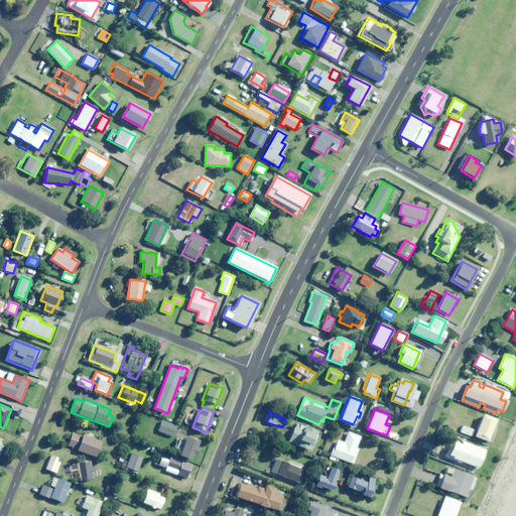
[(488,442),(496,419),(483,414),(475,437),(488,442)]
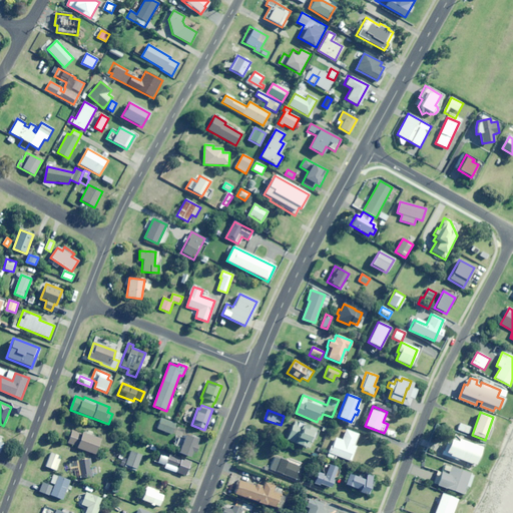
[(171,435),(175,424),(161,419),(157,429),(171,435)]
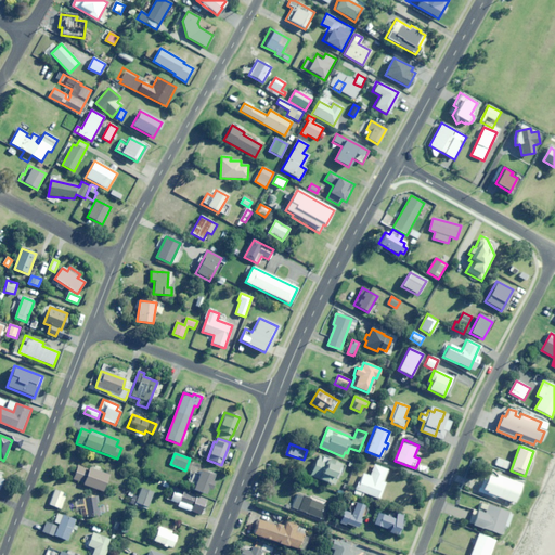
[(319,455),(310,476),(333,486),(336,476),(339,477),(344,466),(319,455)]
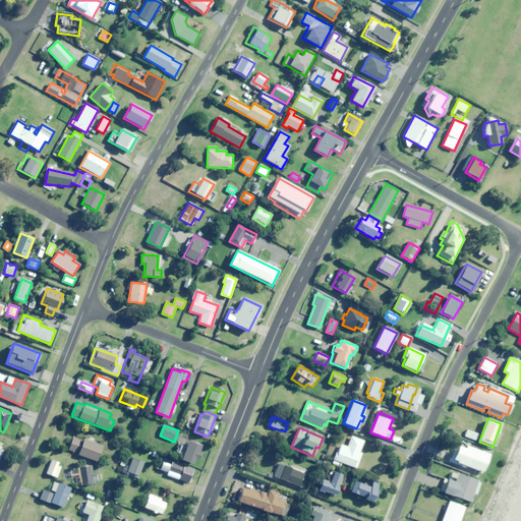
[(477,442),(479,435),(468,430),(465,437),(477,442)]
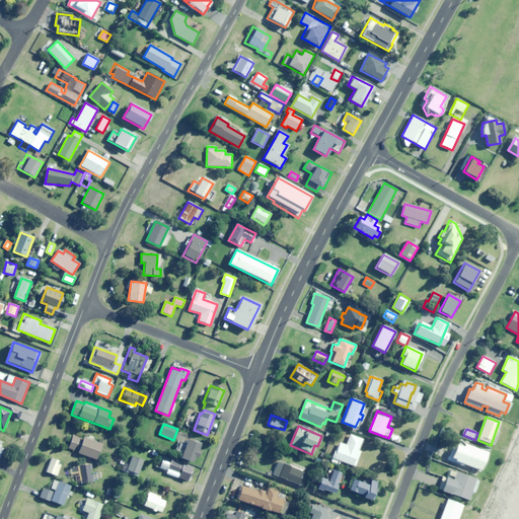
[(359,451),(363,440),(350,435),(346,445),(340,443),(337,451),(336,451),(332,458),(355,467),(361,452),(359,451)]
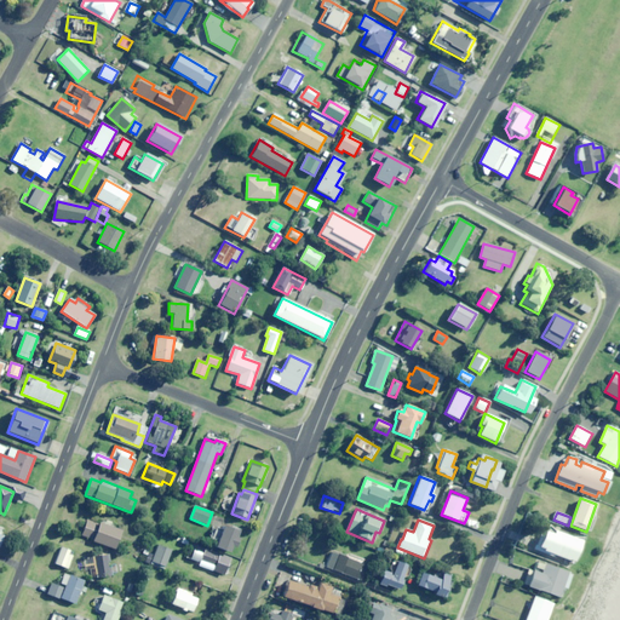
[(99,522),(98,524),(87,521),(81,537),(115,550),(122,532),(99,522)]
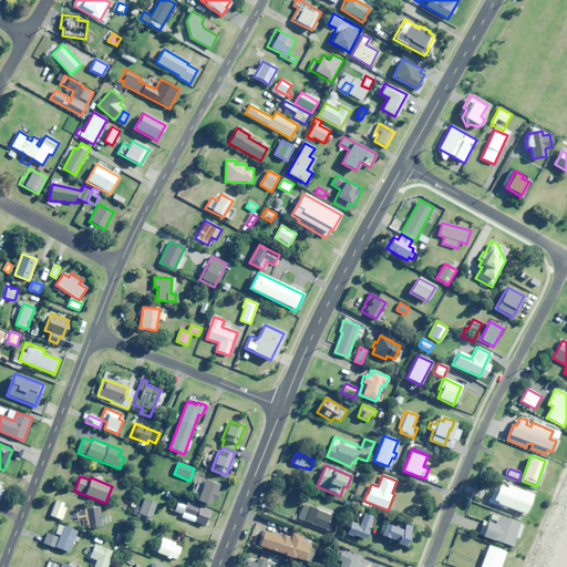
[(487,503),(506,511),(507,507),(525,515),(533,495),(508,485),(509,483),(502,480),(493,500),(490,497),(487,503)]
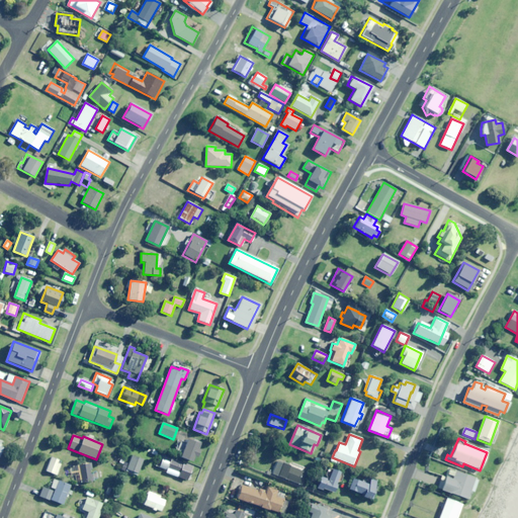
[(196,458),(199,450),(196,449),(198,444),(186,439),(179,457),(191,461),(193,457),(196,458)]
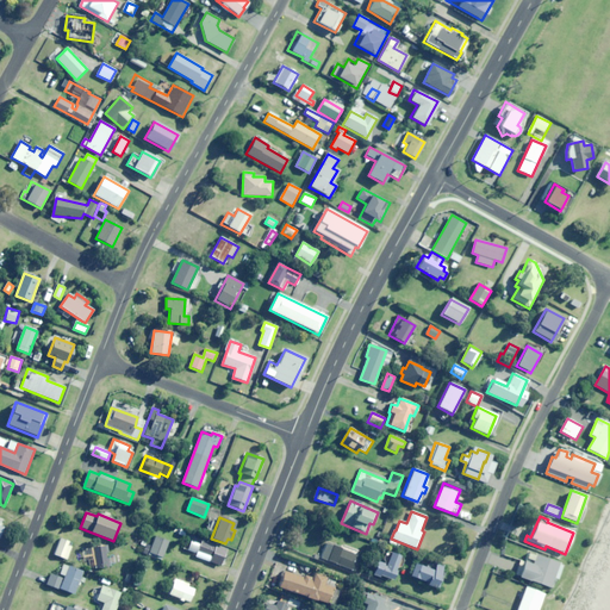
[(162,561),(169,542),(156,536),(149,555),(162,561)]
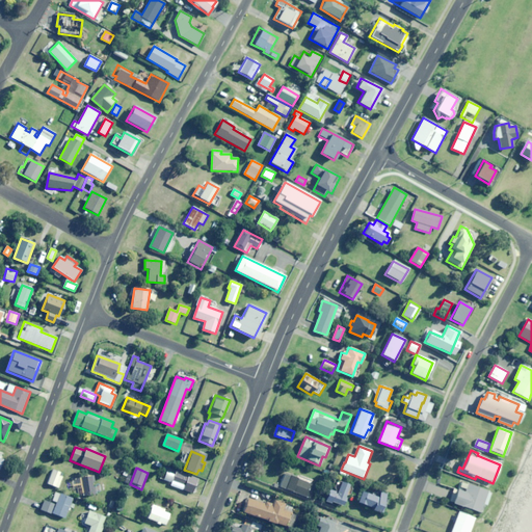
[(59,476),(60,473),(53,470),(47,484),(58,488),(62,477),(59,476)]
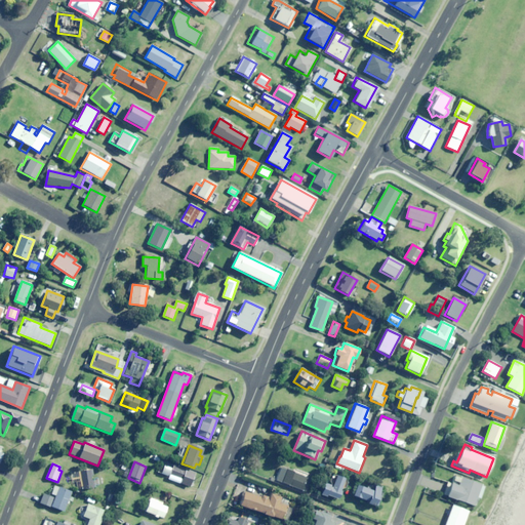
[(190,487),(195,474),(173,466),(168,480),(190,487)]
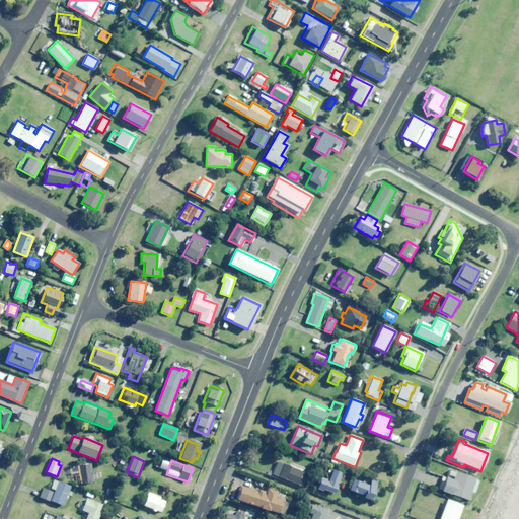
[(292,464),(291,465),(279,460),(273,475),(301,487),(306,474),(304,473),(305,469),(292,464)]
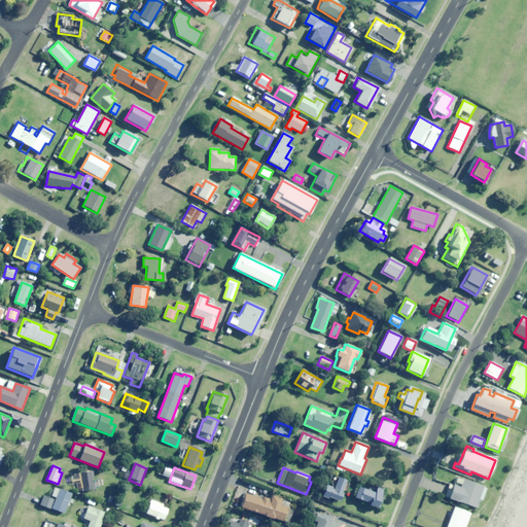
[(82,491),(95,490),(92,471),(80,472),(82,491)]
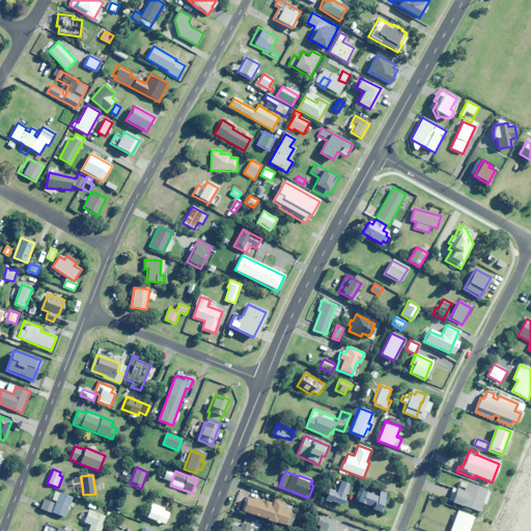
[(479,512),(486,490),(459,480),(456,488),(453,487),(449,501),(479,512)]
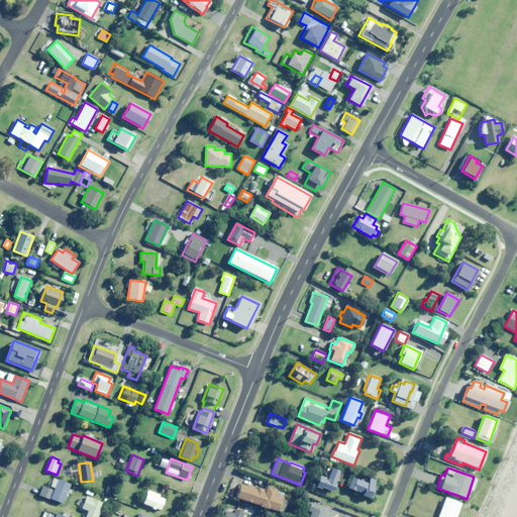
[(332,492),(339,472),(330,469),(327,479),(319,477),(315,487),(332,492)]
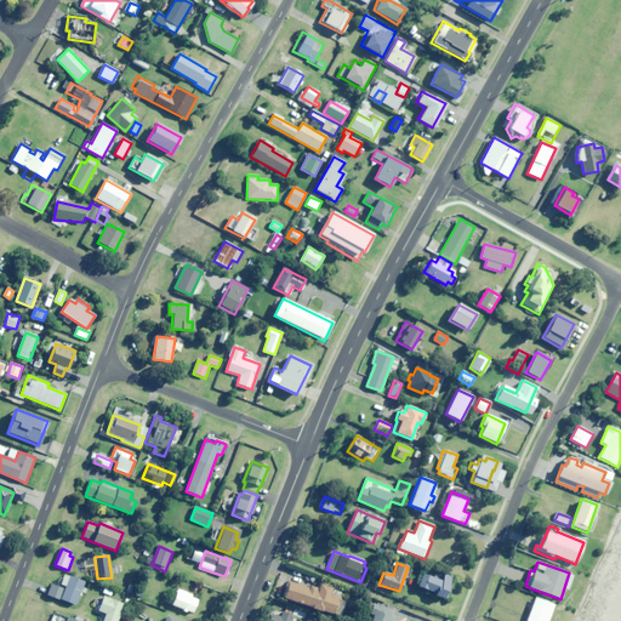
[(149,582),(153,571),(141,567),(137,577),(149,582)]
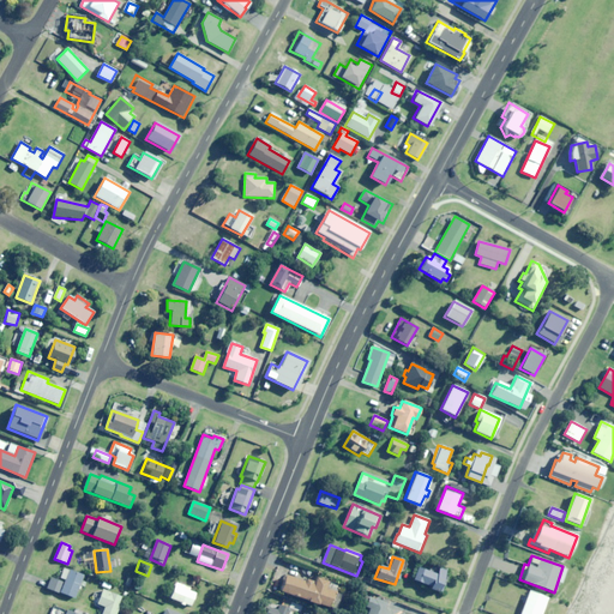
[(439,569),(438,573),(419,565),(413,581),(429,587),(428,589),(440,594),(444,585),(441,584),(446,571),(439,569)]
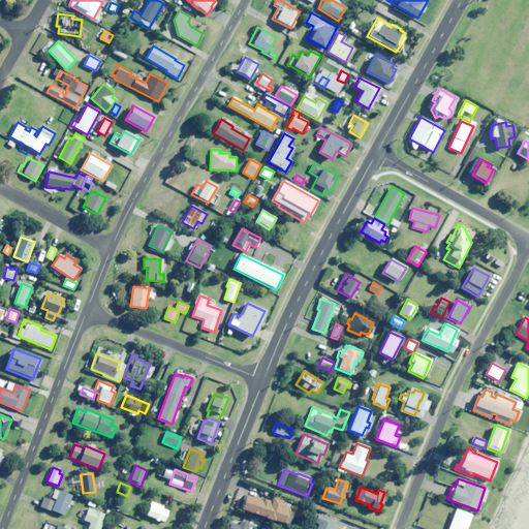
[(64,516),(71,496),(55,490),(52,498),(56,500),(55,502),(43,498),(40,507),(64,516)]
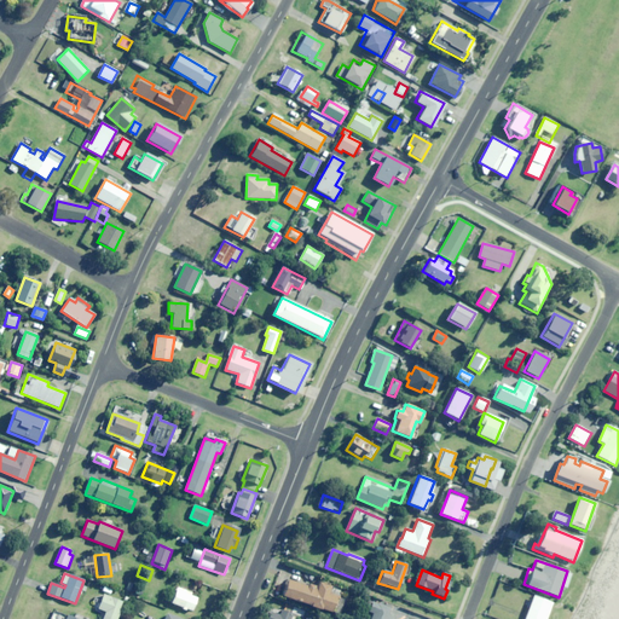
[(318,583),(316,590),(287,580),(282,596),(331,613),(337,595),(328,593),(330,588),(318,583)]
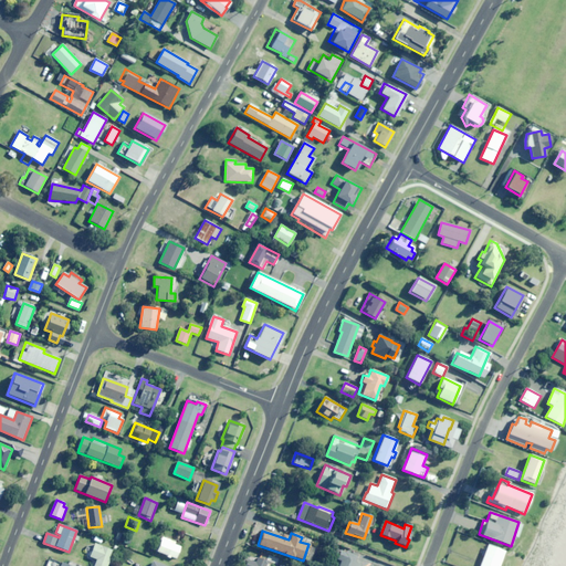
[(123,544),(126,536),(118,533),(115,541),(123,544)]
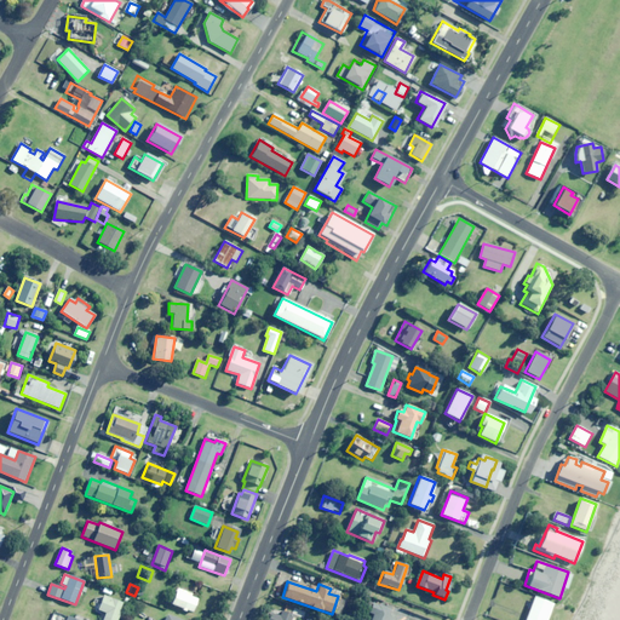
[(178,589),(172,604),(183,609),(182,612),(185,613),(187,610),(193,613),(199,597),(178,589)]
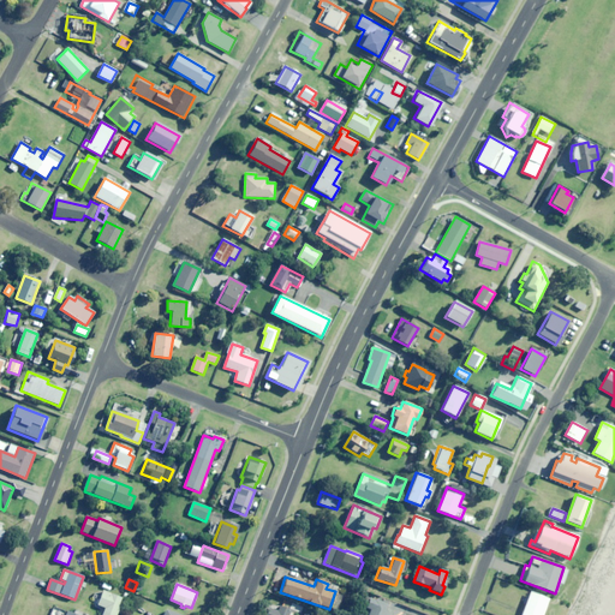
[(115,614),(121,601),(123,598),(102,591),(97,605),(105,608),(101,614),(115,614)]
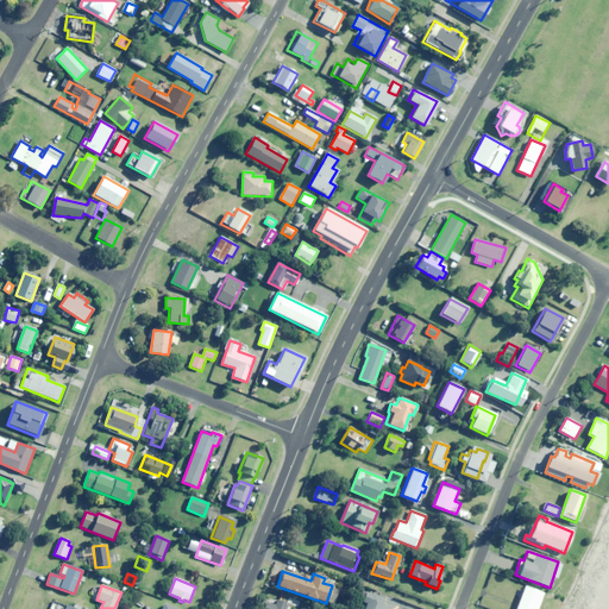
[(123,586),(121,592),(120,595),(127,597),(131,590),(123,586)]
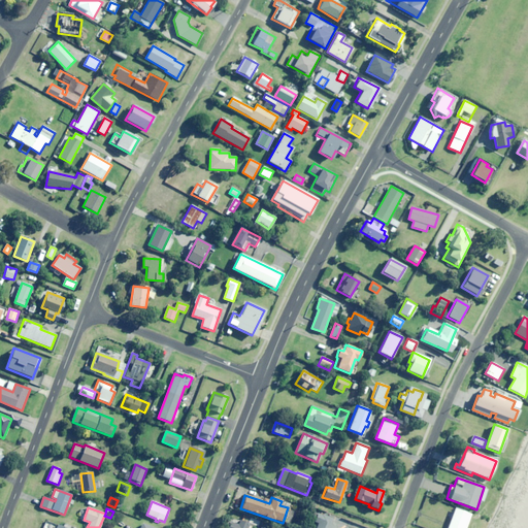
[(465,527),(471,515),(455,508),(447,527),(465,527)]
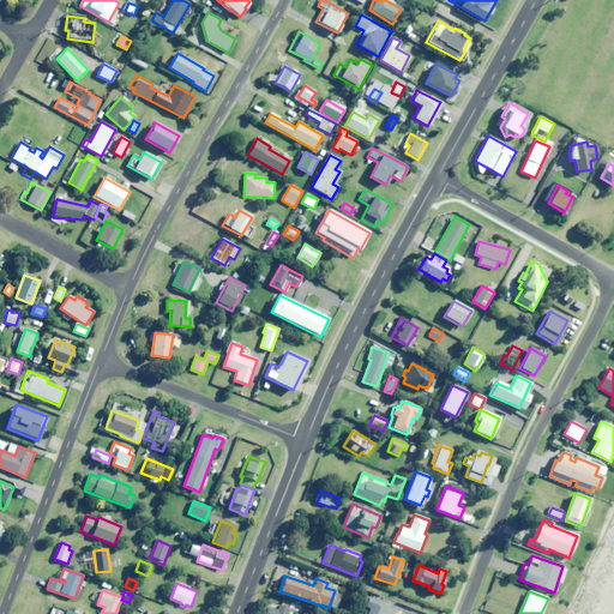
[(365,613),(387,613),(389,612),(385,611),(389,603),(367,594),(362,605),(368,607),(365,613)]
